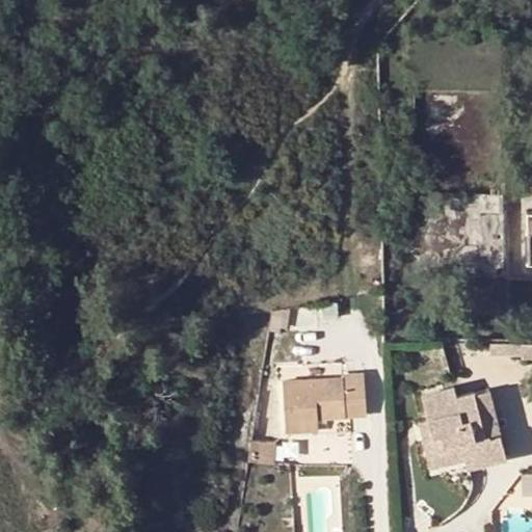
[(435,374),(437,397),(439,413),(425,414),(427,434),(463,432),(464,446),(464,454),(507,452),(506,428),(488,429),(486,381),(469,382),(469,372),(435,374)]
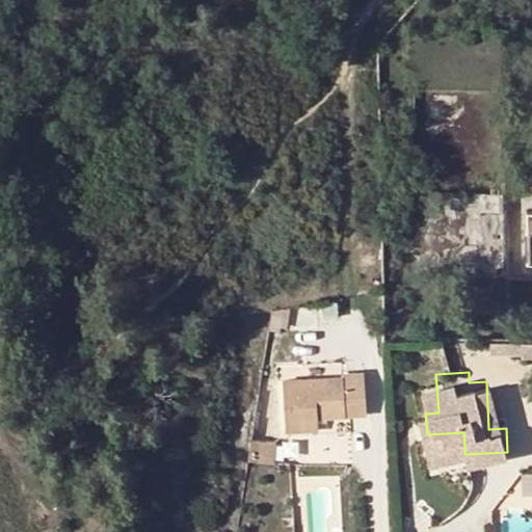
[(343,379),(283,382),(286,433),(318,431),(318,425),(318,418),(329,418),(366,415),(364,373),(343,374),(343,379)]
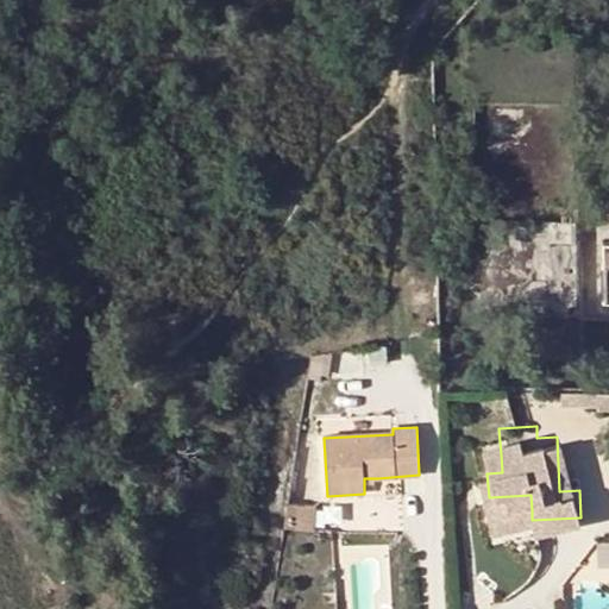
[(576,437),(557,437),(559,491),(579,490),(576,437)]
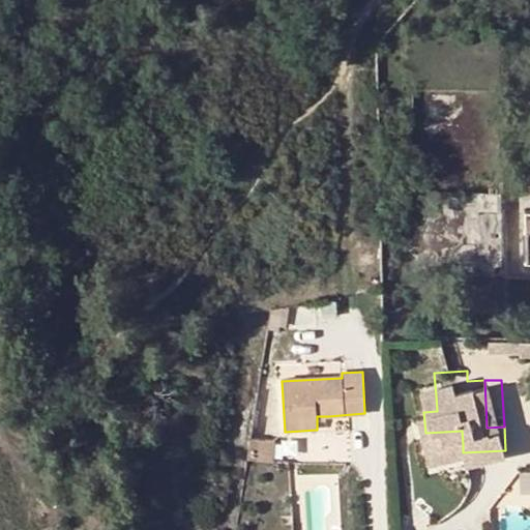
[(436,395),(422,396),(423,412),(437,411),(436,395)]
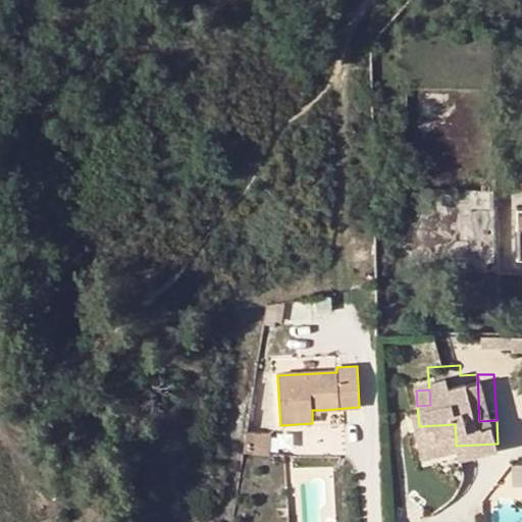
[(455,424),(419,426),(419,438),(456,437),(455,424)]
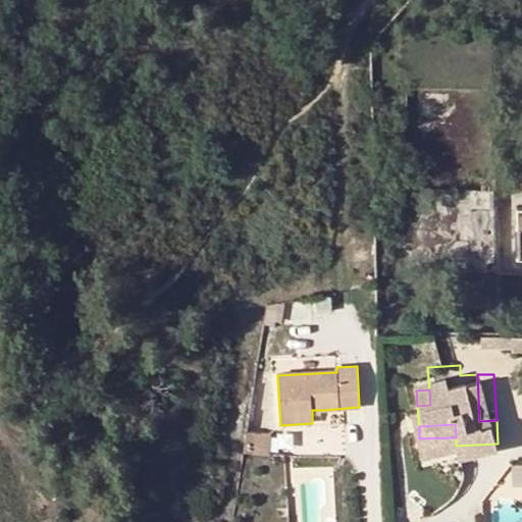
[(269,436),(247,433),(244,453),(266,457),(269,436)]
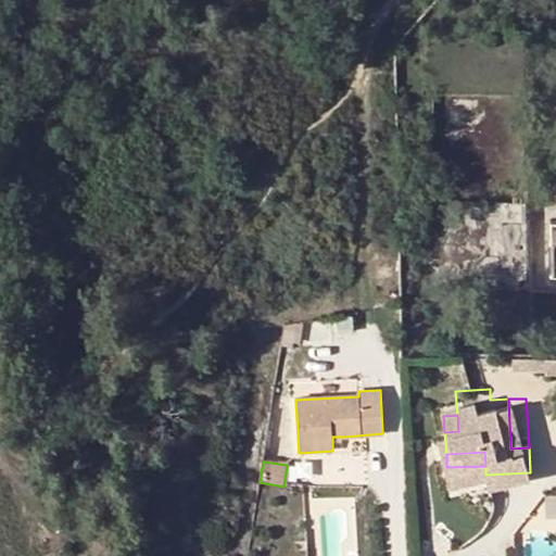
All buildings are outlined.
